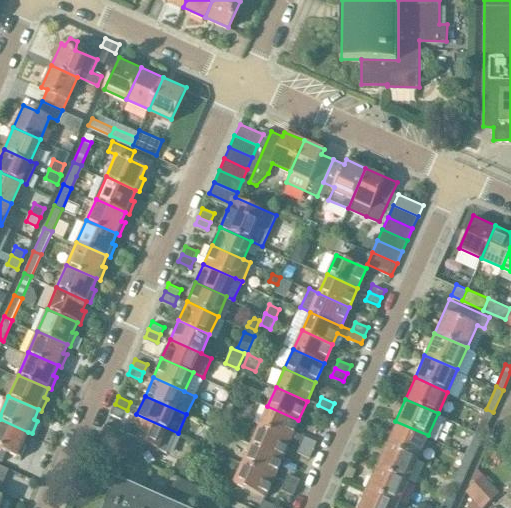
[(127,410),(115,404),(111,412),(123,417),(127,410)]
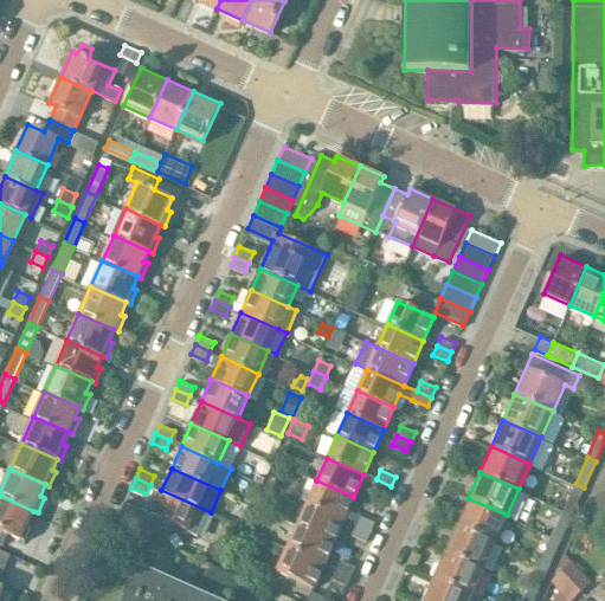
[(391,486),(377,479),(372,489),(387,495),(391,486)]
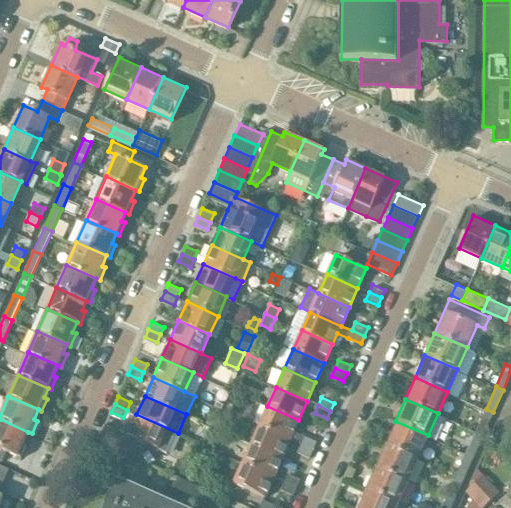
[(298,420),(267,406),(259,425),(290,439),(298,420)]
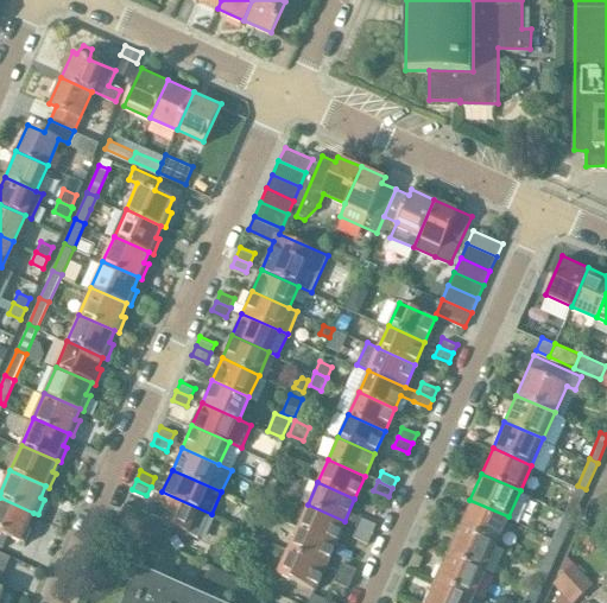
[(586,489),(577,486),(566,511),(575,514),(586,489)]
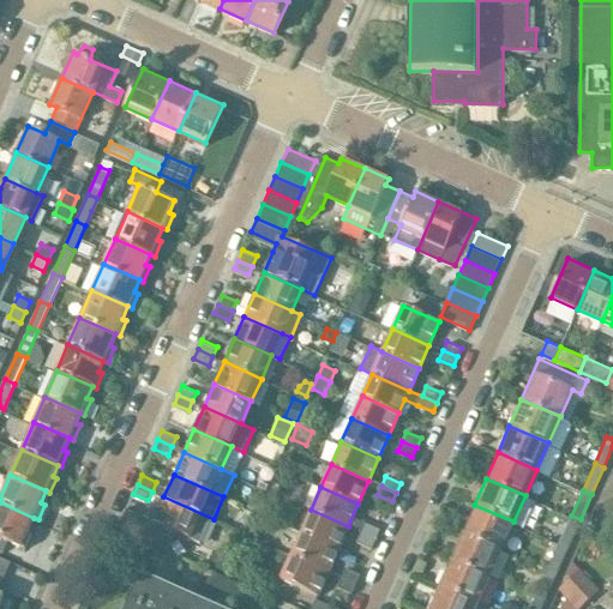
[(214,519),(163,496),(154,519),(191,536),(190,537),(200,542),(211,519),(214,520),(214,519)]
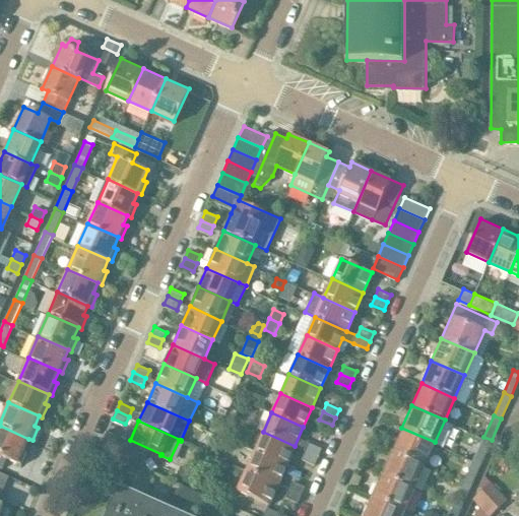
[(518,425),(517,421),(506,425),(515,450),(518,448),(518,425)]
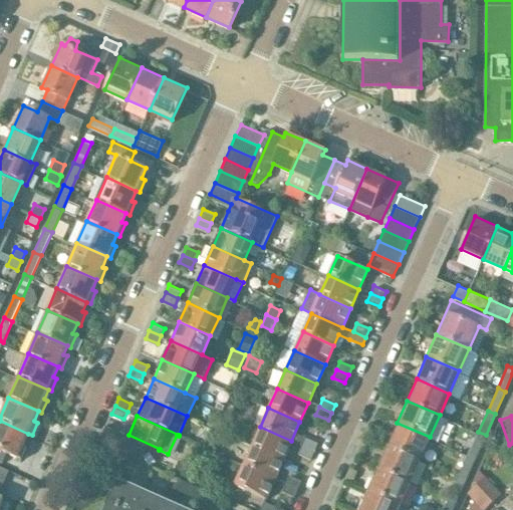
[(28,434),(0,421),(0,460),(2,461),(7,451),(22,457),(27,445),(24,443),(28,434)]
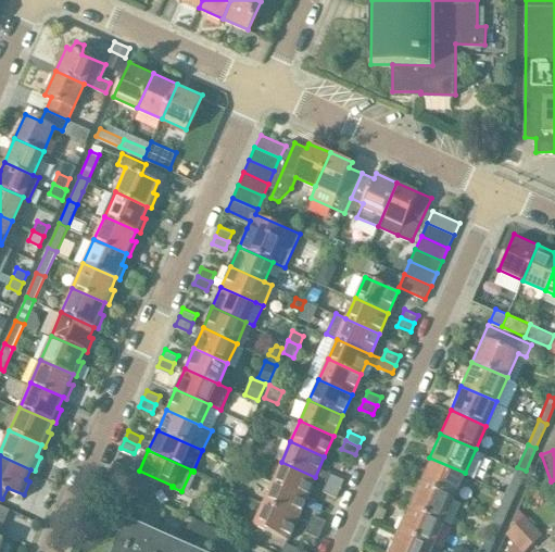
[(465,473),(429,458),(419,480),(454,497),(465,473)]
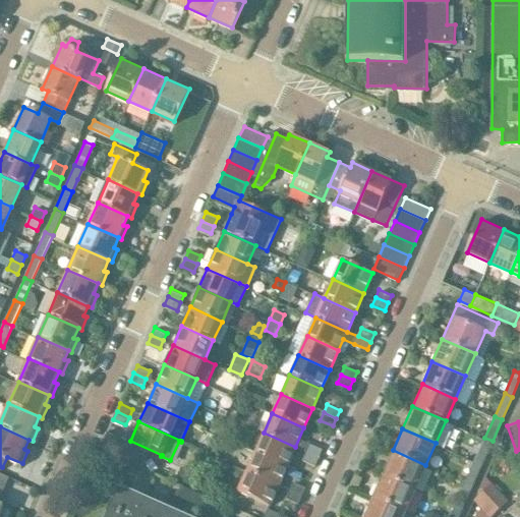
[(295,447),(264,433),(255,451),(286,465),(295,447)]
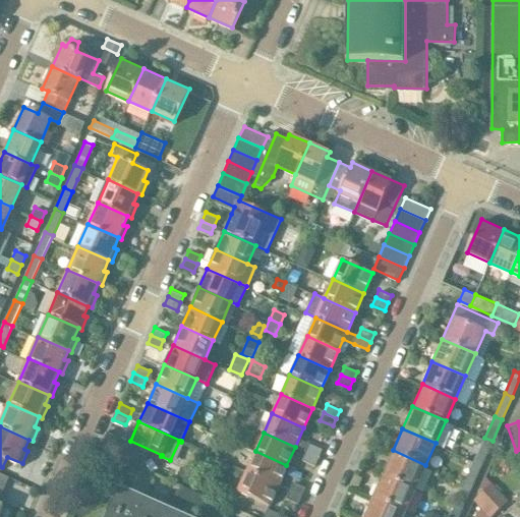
[(106,435),(101,447),(124,457),(129,445),(106,435)]
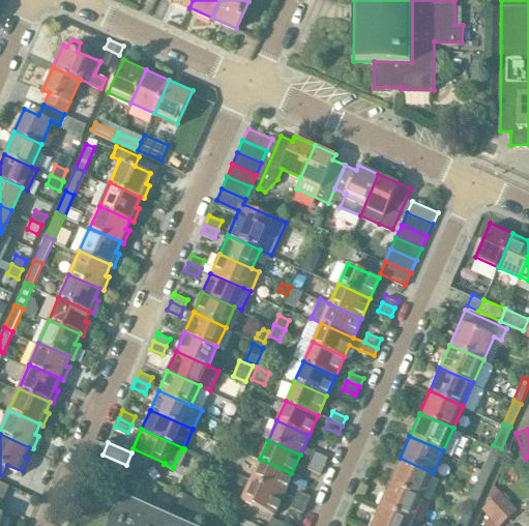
[(501,448),(493,445),(483,468),(491,472),(501,448)]
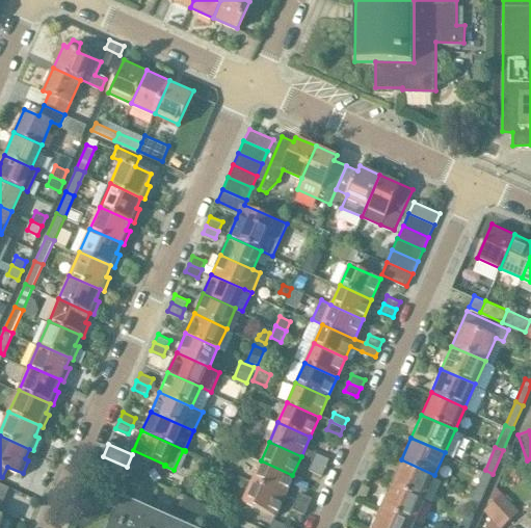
[(325,466),(329,457),(316,452),(313,460),(325,466)]
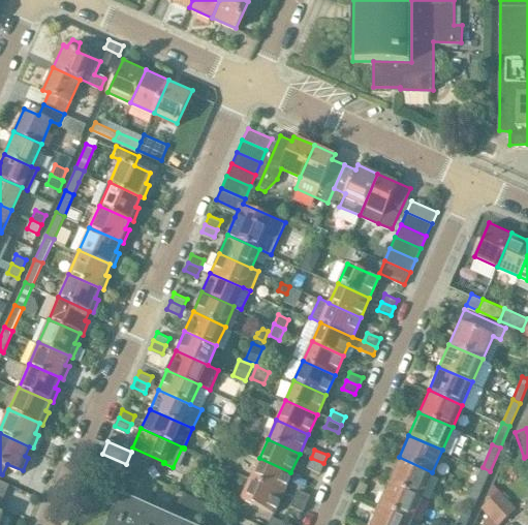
[(432,472),(399,457),(389,481),(423,495),(432,472)]
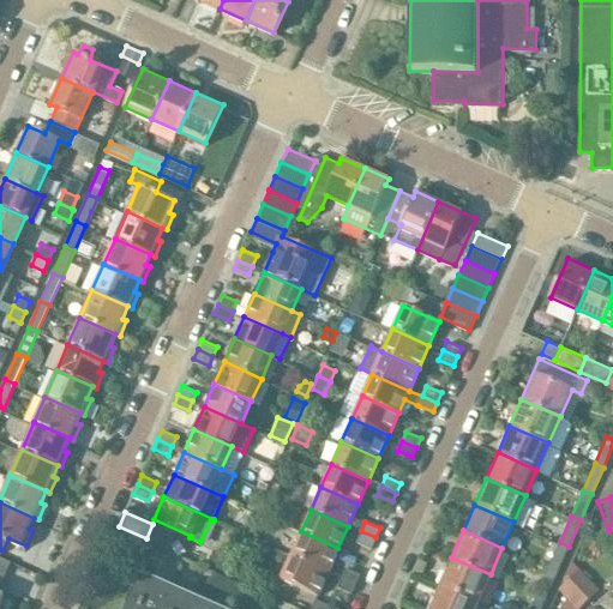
[(337,548),(301,531),(290,554),(328,571),(337,548)]
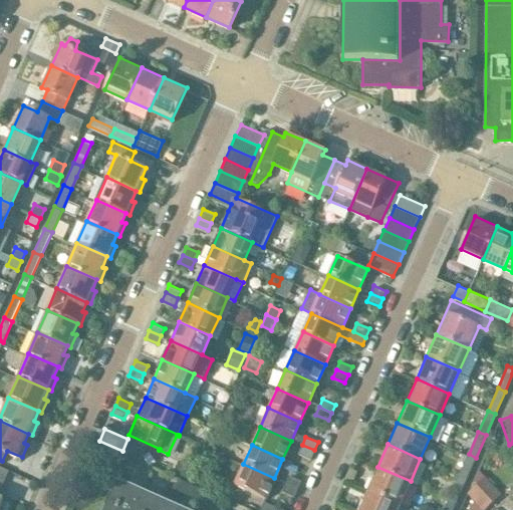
[(314,450),(302,445),(298,453),(311,458),(314,450)]
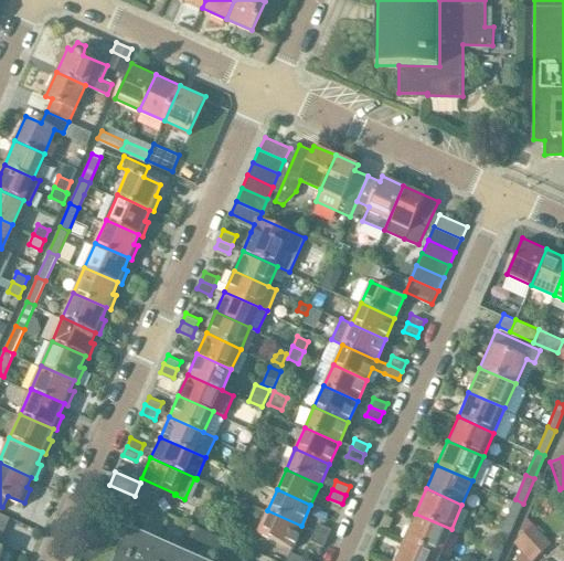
[(523,504),(515,499),(504,524),(512,528),(523,504)]
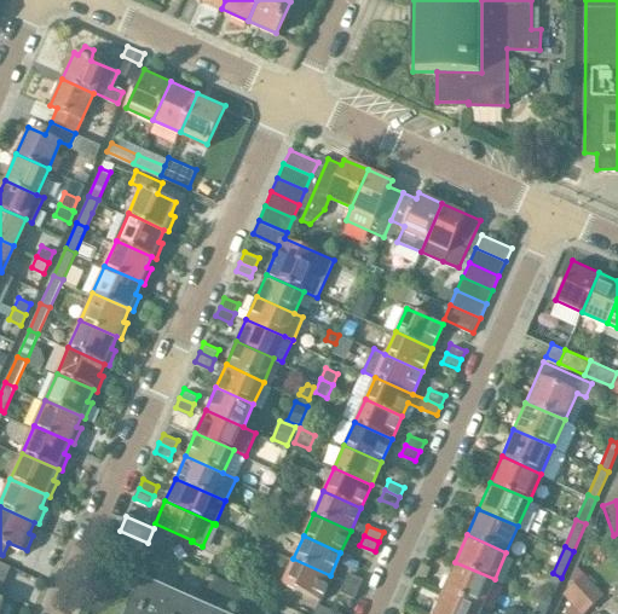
[(218,557),(212,573),(224,578),(231,562),(218,557)]
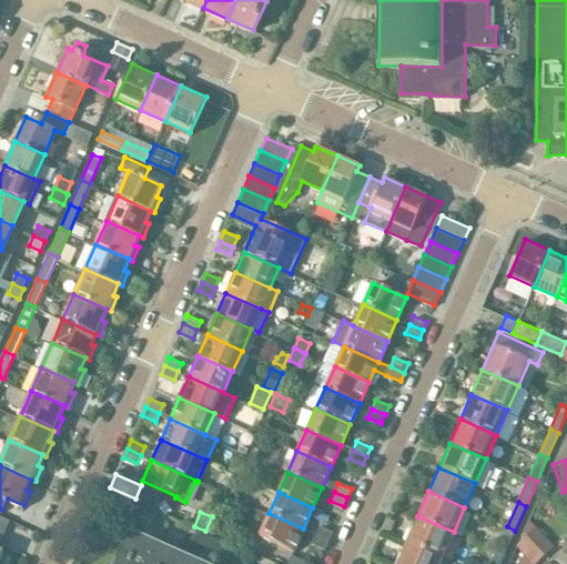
[(303,529),(269,513),(260,533),(293,549),(303,529)]
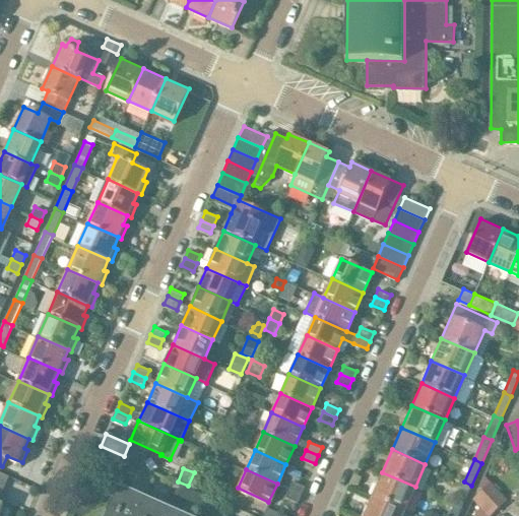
[(415,487),(382,472),(372,495),(405,509),(415,487)]
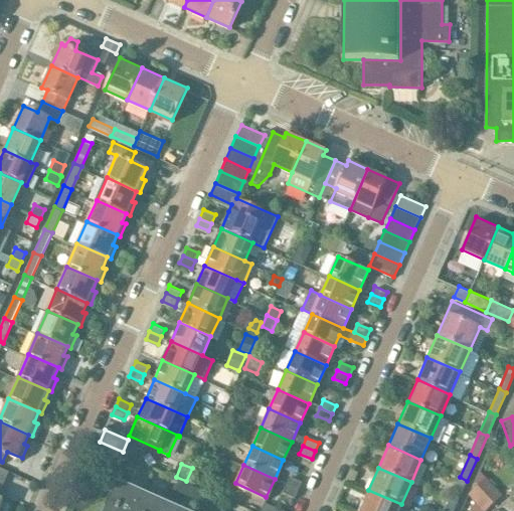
[(298,488),(302,481),(290,475),(286,483),(298,488)]
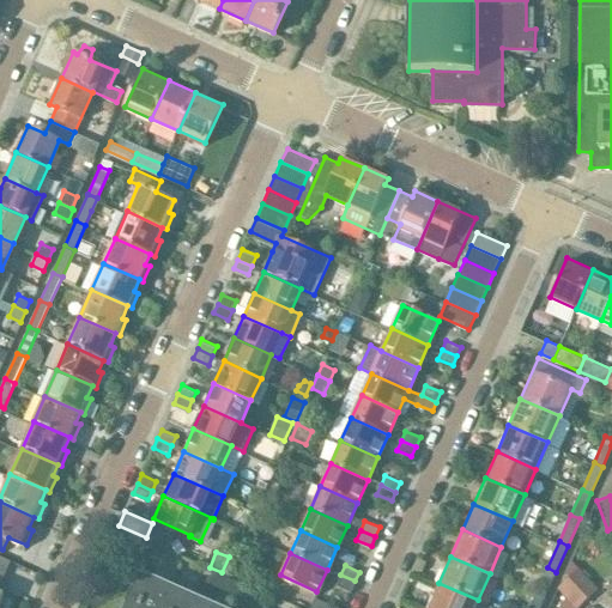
[(580,566),(579,567),(569,576),(589,597),(599,588),(580,566)]
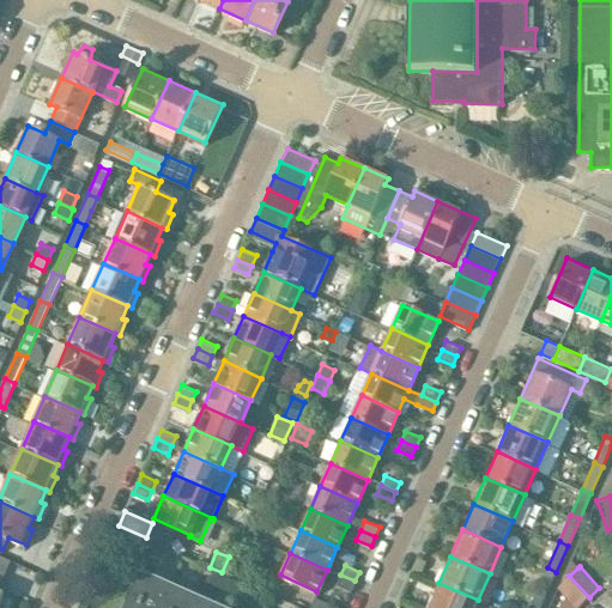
[(556,572),(547,567),(535,594),(545,597),(556,572)]
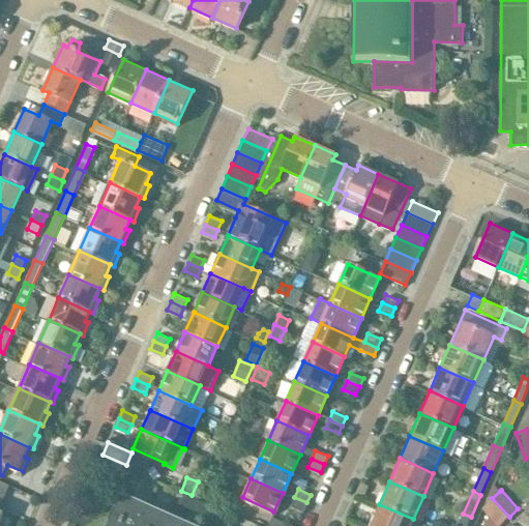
[(138,525),(146,508),(120,497),(107,525),(138,525)]
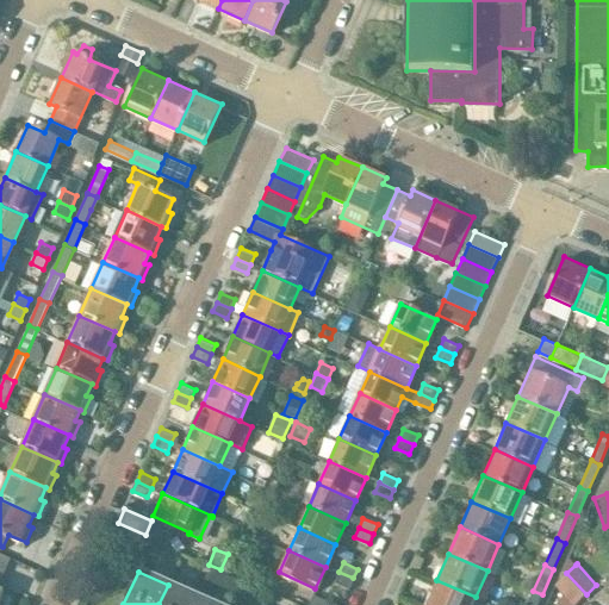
[(353,578),(339,572),(335,581),(349,587),(353,578)]
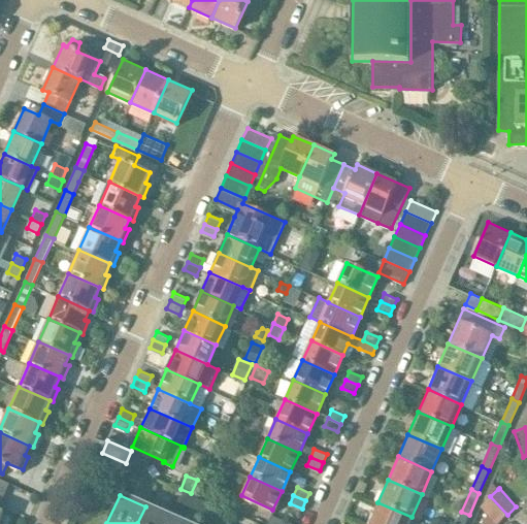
[(490,496),(489,497),(482,503),(490,513),(482,520),(484,523),(496,523),(507,515),(490,496)]
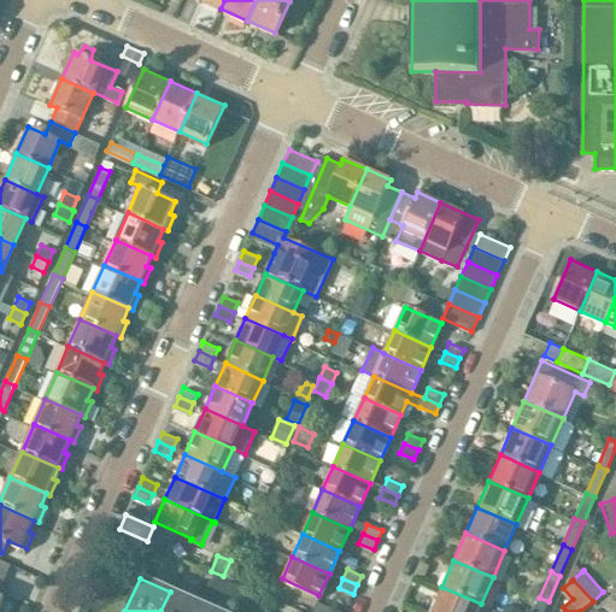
[(477,611),(481,604),(441,587),(430,611),(477,611)]
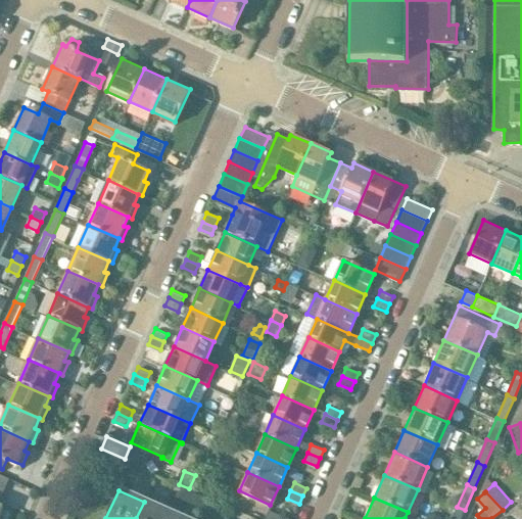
[(167,518),(170,514),(144,502),(136,518),(167,518)]
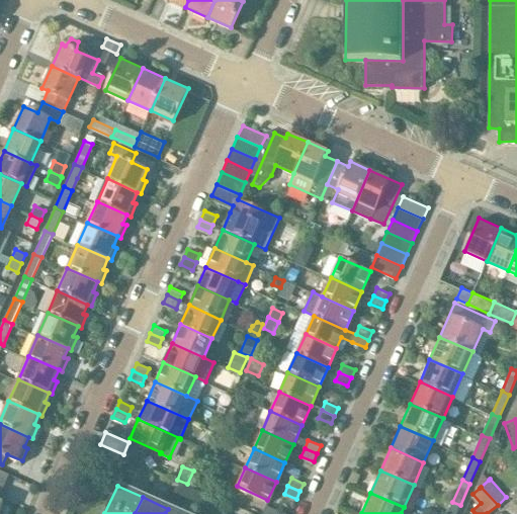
[(455,513),(460,505),(452,502),(447,513),(455,513)]
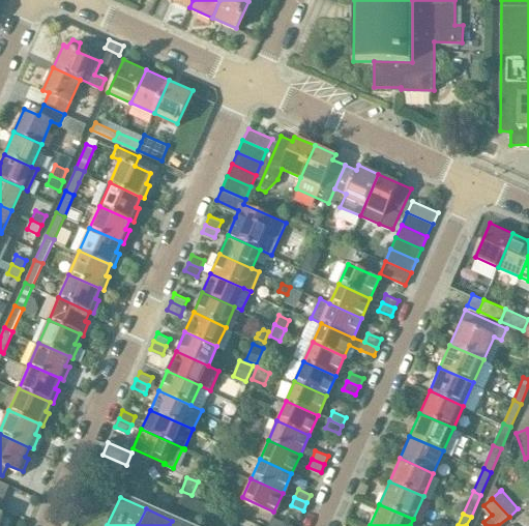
[(295,525),(271,516),(266,525),(295,525)]
